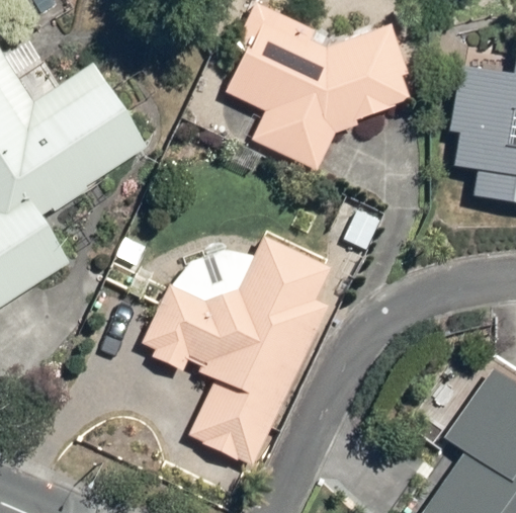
[(333,45),(266,0),(262,0),(220,88),(265,110),(253,136),(320,168),(339,130),(361,123),(359,116),(415,101),(395,27),(333,45)]
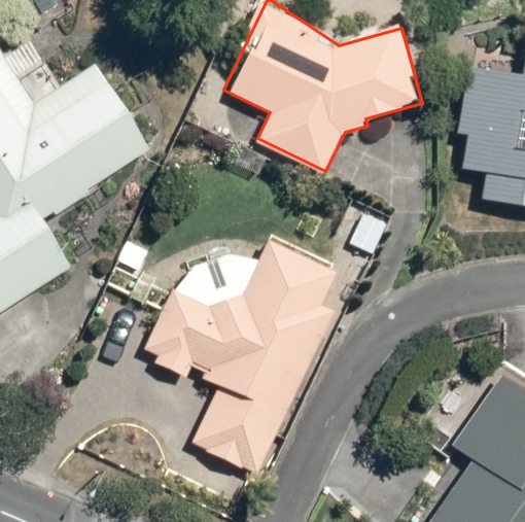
[(42,50),(21,65),(0,33),(0,316),(80,263),(48,215),(161,141),(104,56),(63,83),(42,50)]
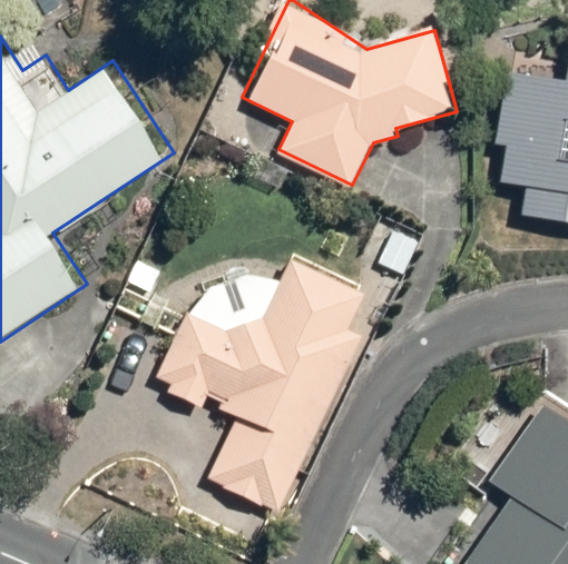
[(567,81),(515,71),(499,144),(516,147),(508,184),(530,188),(525,217),(567,226),(567,81)]
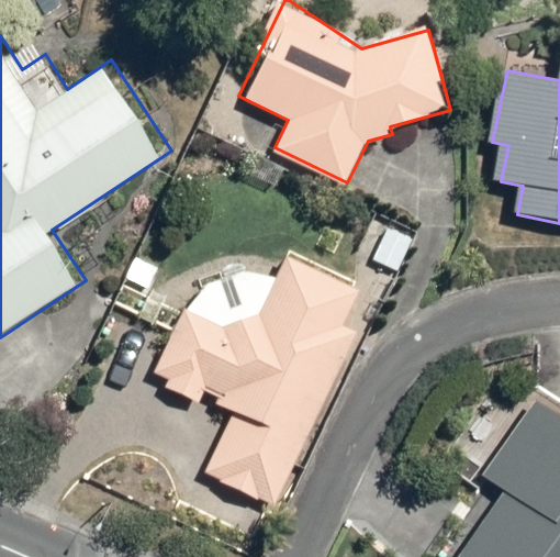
[(381,280),(292,241),(277,271),(275,270),(271,269),(268,269),(266,268),(262,268),(259,267),(257,267),(254,267),(250,267),(247,267),(245,267),(242,267),(238,267),(236,268),(233,269),(230,269),(227,270),(224,271),(221,273),(219,274),(215,275),(213,276),(211,278),(208,279),(205,281),(203,282),(201,285),(199,287),(197,289),(194,290),(192,292),(190,294),(188,298),(187,300),(185,302),(149,381),(224,414),(199,472),(280,509),(381,280)]
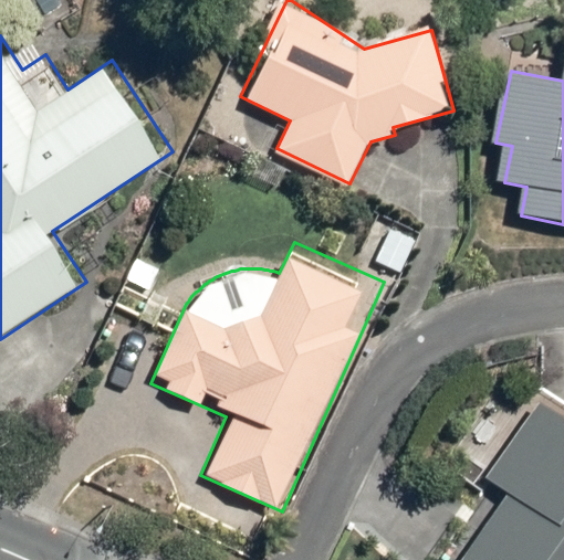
[(563,559),(563,397),(542,381),(519,413),(500,399),(451,465),(505,505),(463,559),(563,559)]
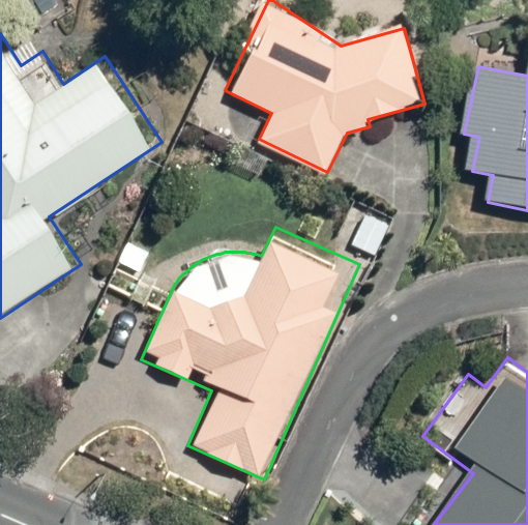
All buildings are outlined.
